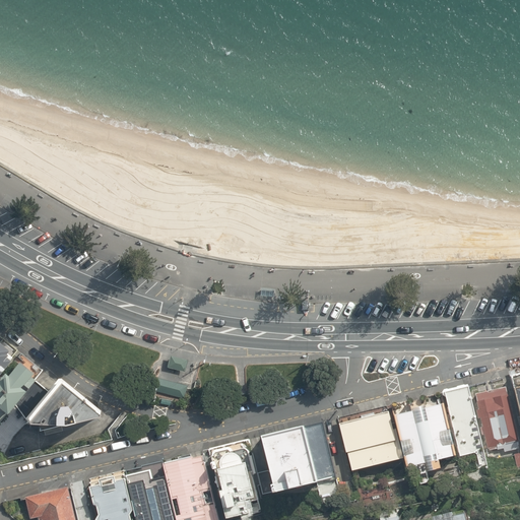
[(262,287),(262,296),(275,297),(275,288),(262,287)]
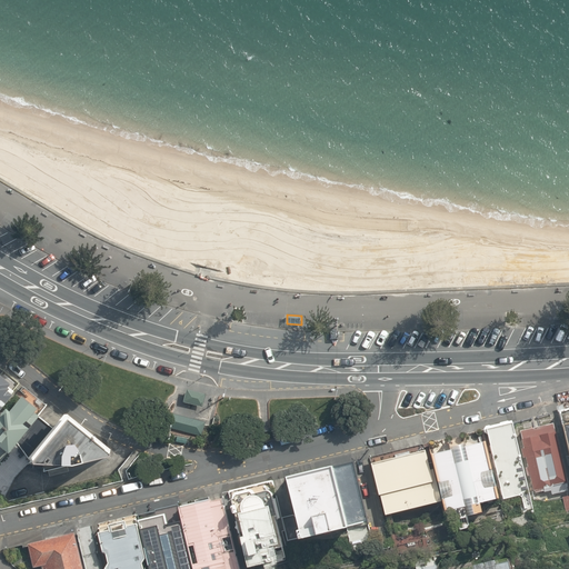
[(0,406),(11,392),(6,389),(7,387),(6,386),(8,382),(0,376),(0,406)]
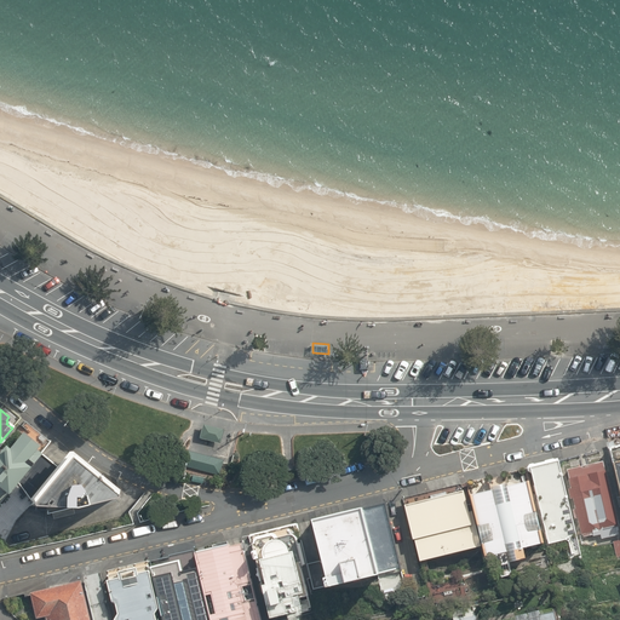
[(223,429),(202,424),(199,438),(219,443),(223,429)]
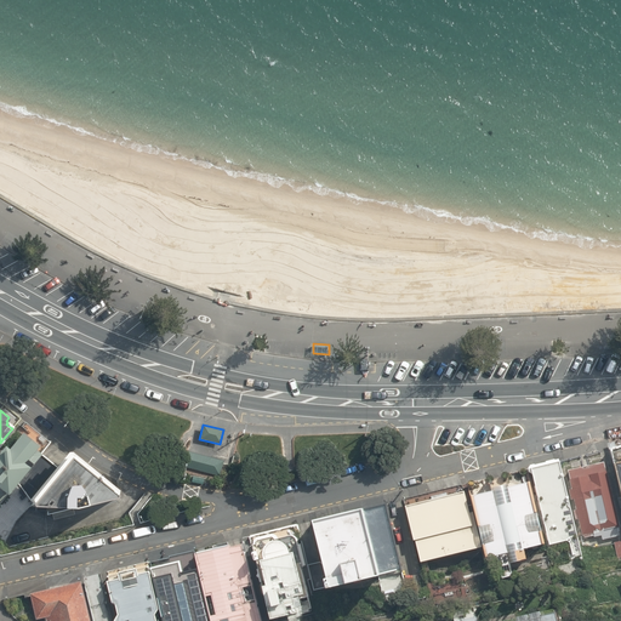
[(39,444),(22,431),(7,446),(5,444),(0,450),(0,485),(7,491),(40,453),(35,449),(39,444)]
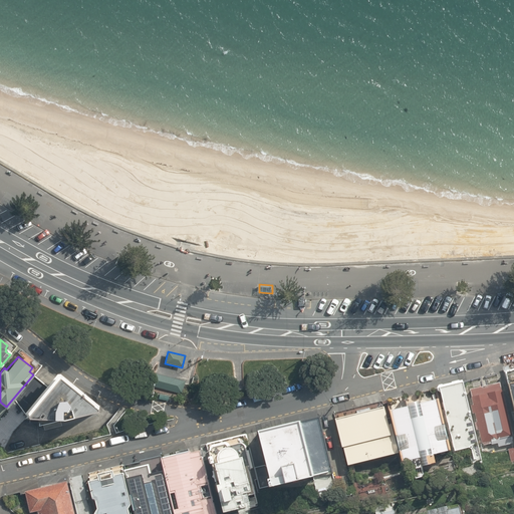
[(513,367),(505,370),(513,409),(513,367)]
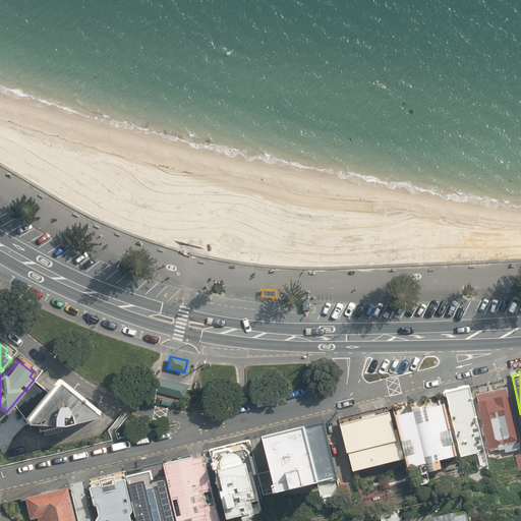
[(95,405),(55,373),(23,414),(24,416),(23,417),(24,423),(63,425),(97,417),(97,410),(95,405)]
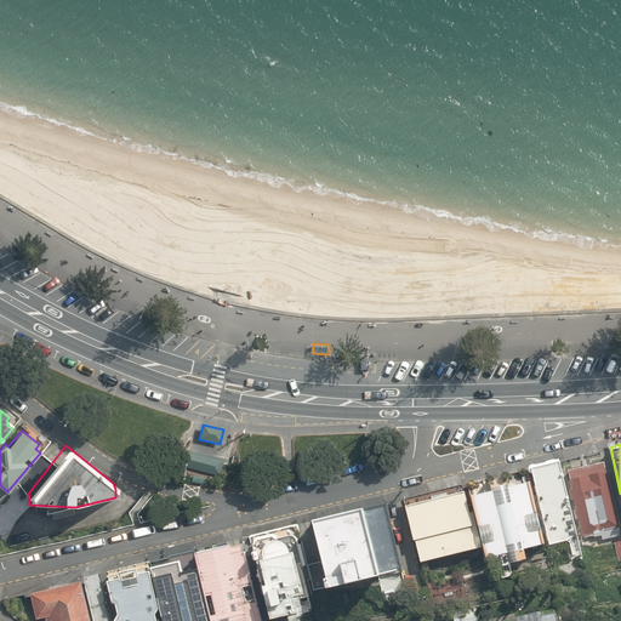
[(222,459),(186,450),(182,469),(218,478),(222,459)]
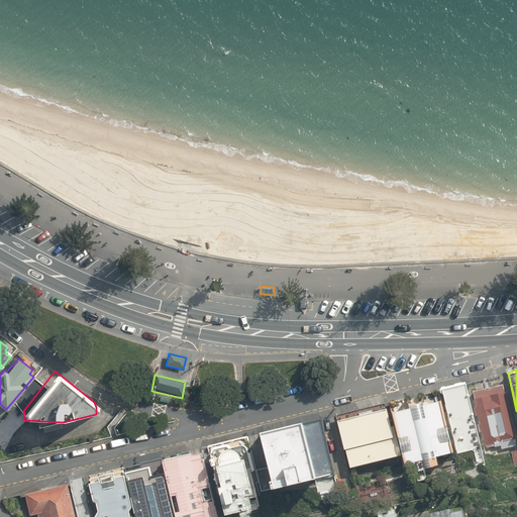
[(486,459),(468,383),(443,388),(458,452),(475,448),(478,461),(486,459)]
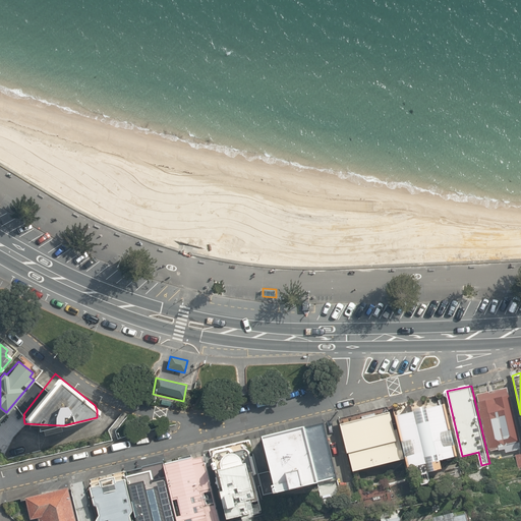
[(520,441),(508,387),(477,394),(481,409),(478,409),(480,418),(482,418),(484,427),(482,428),(483,436),(486,435),(489,449),(490,449),(491,451),(499,449),(499,450),(506,449),(506,452),(520,448),(520,446),(520,442),(520,441)]
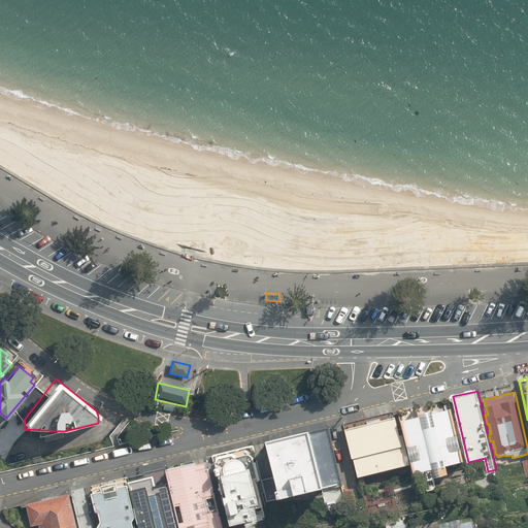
[(407,417),(400,419),(413,472),(422,470),(427,491),(432,489),(434,489),(435,487),(435,485),(434,477),(448,473),(446,465),(463,460),(451,406),(442,408),(439,407),(436,406),(433,406),(432,406),(431,403),(416,407),(417,410),(415,410),(413,411),(409,414),(408,416),(407,417)]
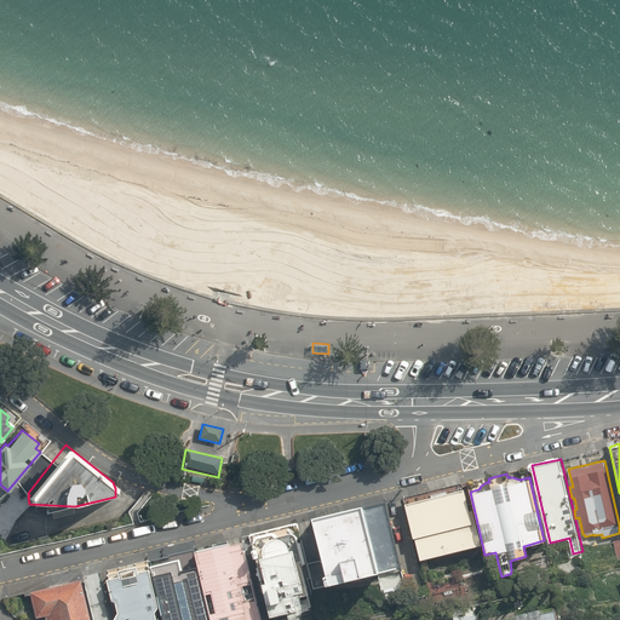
[(463,481),(403,497),(413,538),(414,538),(420,560),(482,544),(472,509),(470,509),(463,481)]
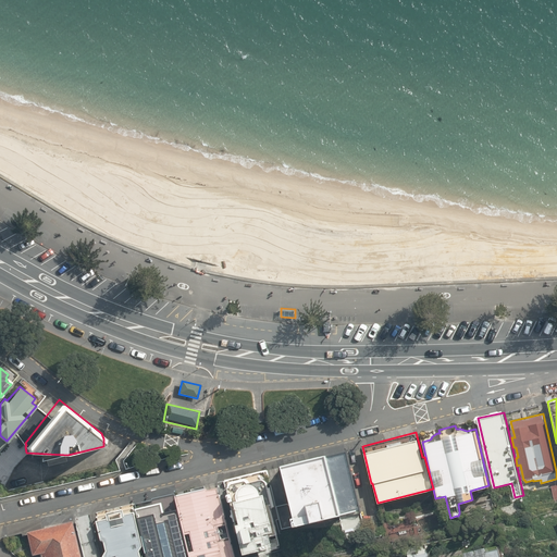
[(345,452),(325,457),(339,516),(361,510),(345,452)]
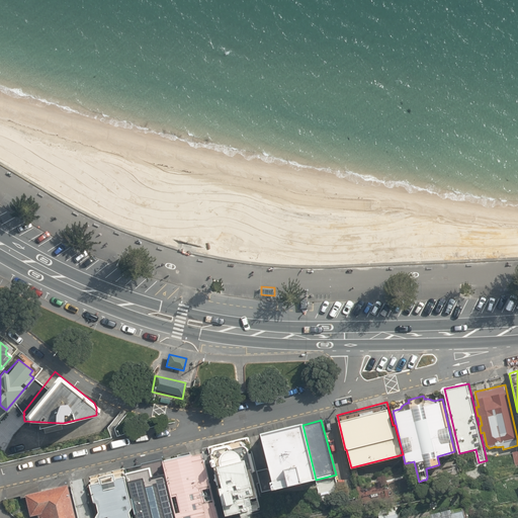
[(316,480),(303,425),(263,435),(272,475),(269,476),(273,490),(316,480)]
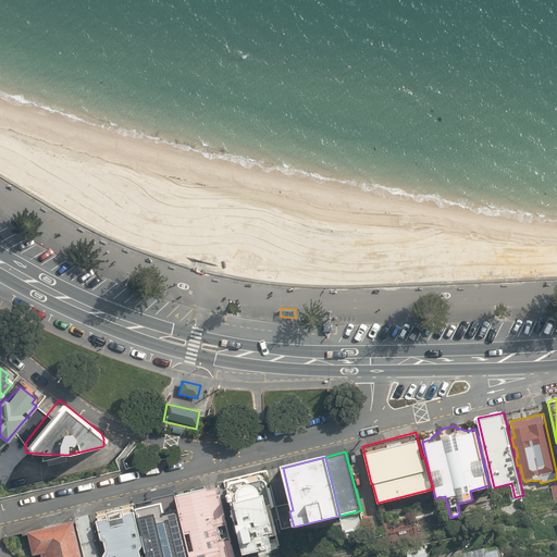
[(268,477),(220,489),(236,556),(270,556),(268,547),(284,543),(268,477)]
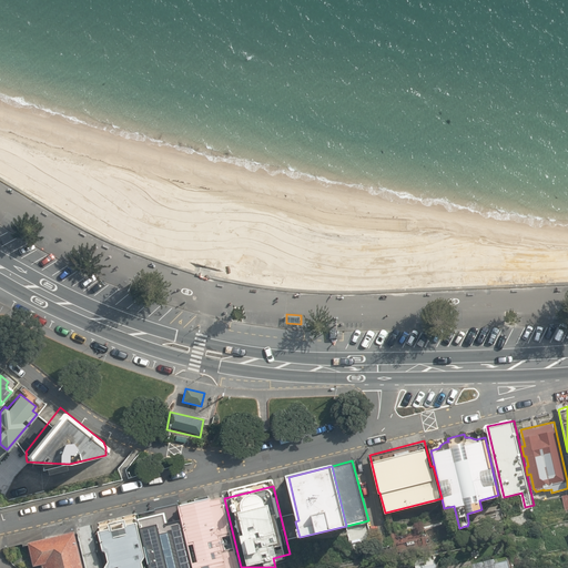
[(241,567),(224,498),(178,510),(192,567),(241,567)]
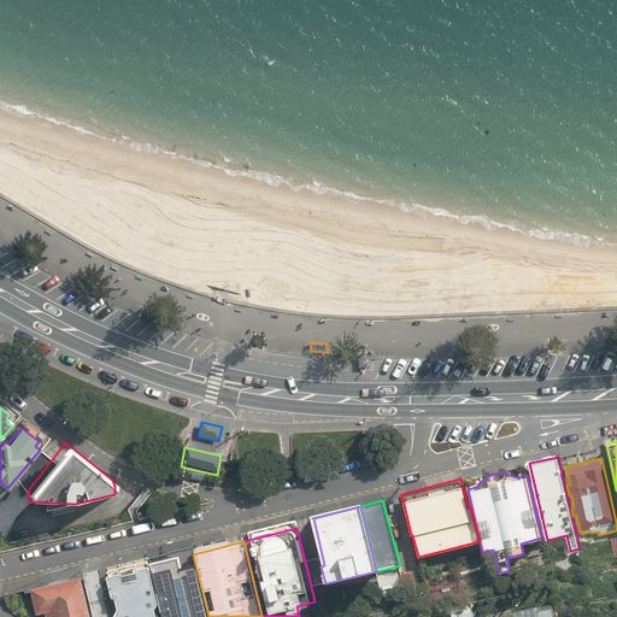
[(163,616),(209,616),(193,554),(150,564),(163,616)]
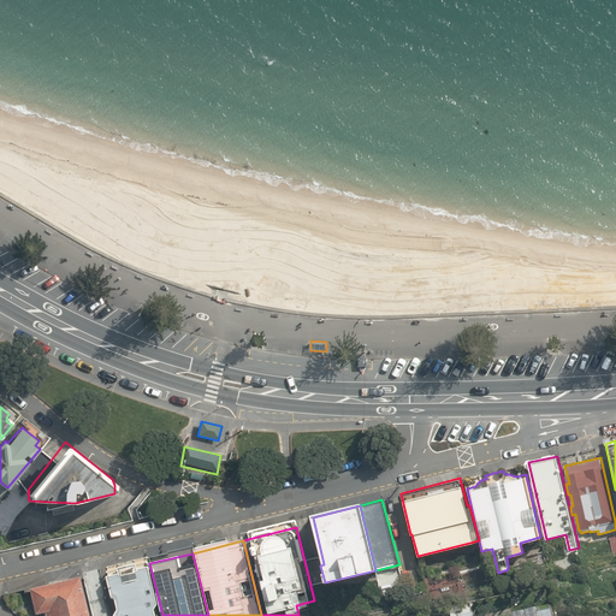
[(163,615),(149,563),(110,574),(119,615),(163,615)]
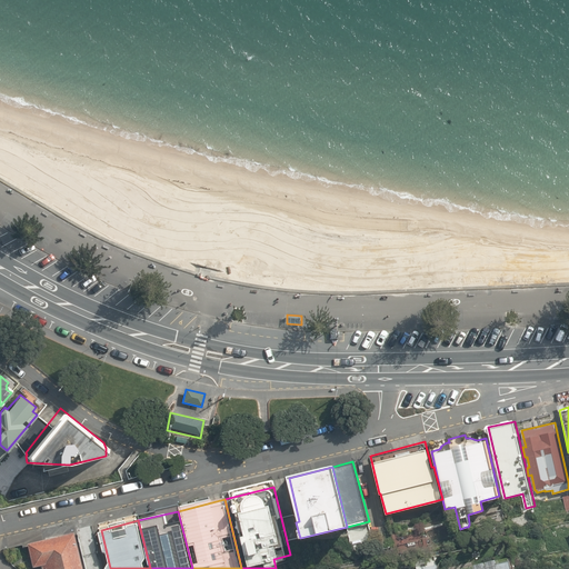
[(82,568),(73,533),(27,545),(33,568),(45,566),(46,568),(82,568)]
